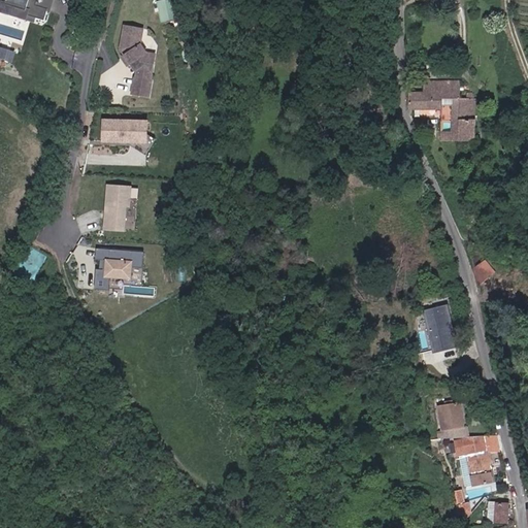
[(26,6),(6,0),(0,0),(0,6),(33,18),(34,14),(24,11),(26,6)]
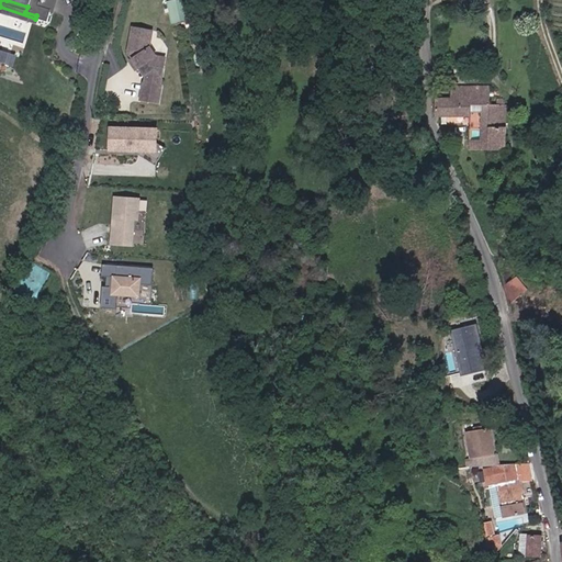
[(7,0),(27,7),(25,12),(36,15),(47,20),(51,9),(56,10),(59,0),(7,0)]
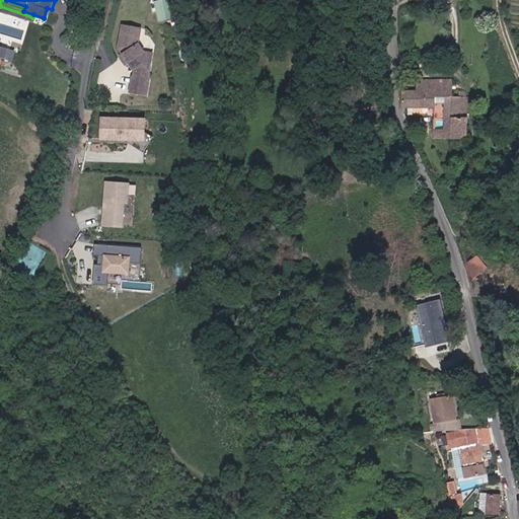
[(157,0),(159,19),(168,18),(166,0),(157,0)]
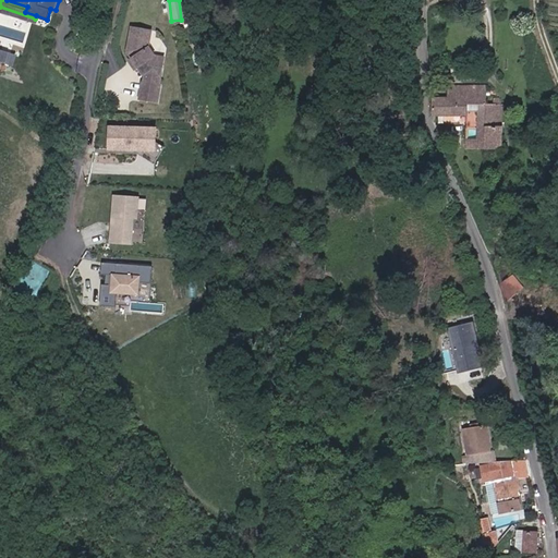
[(162,83),(165,64),(157,63),(158,53),(156,53),(149,45),(153,28),(132,26),(129,50),(145,73),(147,73),(146,81),(145,81),(143,98),(161,100),(164,83),(162,83)]
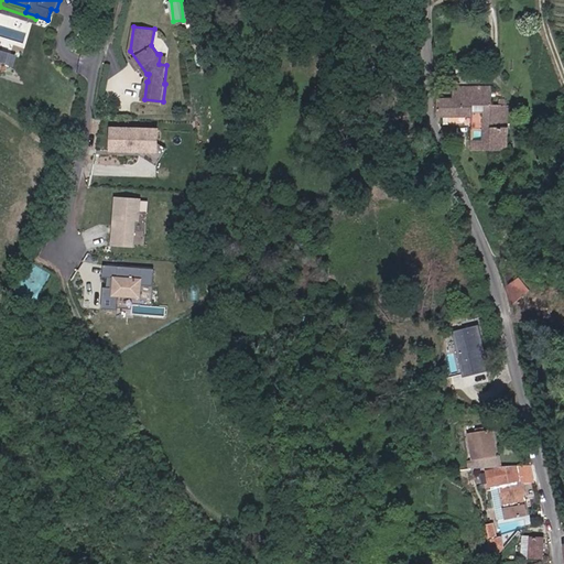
[(0,60),(14,65),(18,53),(0,47),(0,60)]
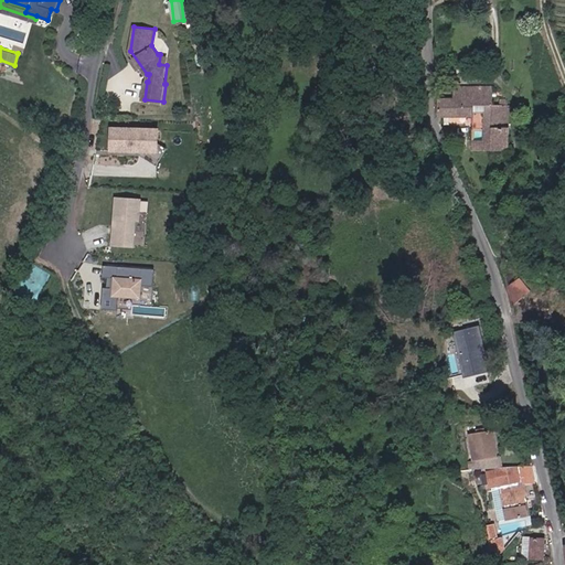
[(455,97),(440,97),(440,116),(471,116),(471,130),(466,130),(466,137),(471,137),(471,149),(511,149),(511,102),(493,102),(493,86),(455,87),(455,97)]
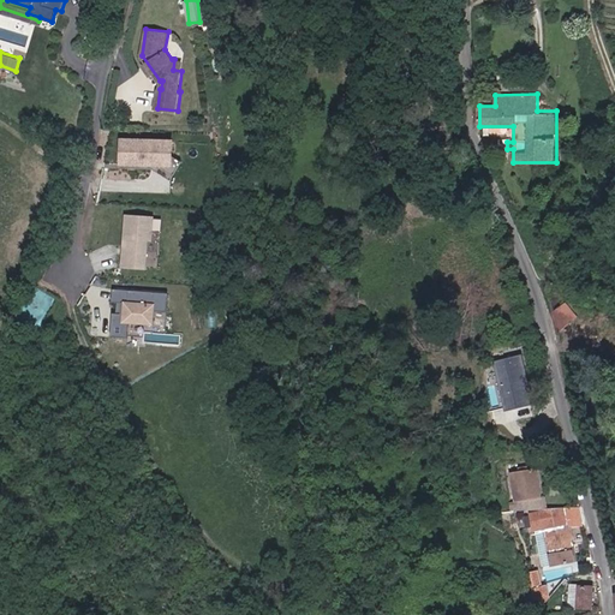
[(172,168),(173,138),(120,136),(118,166),(172,168)]
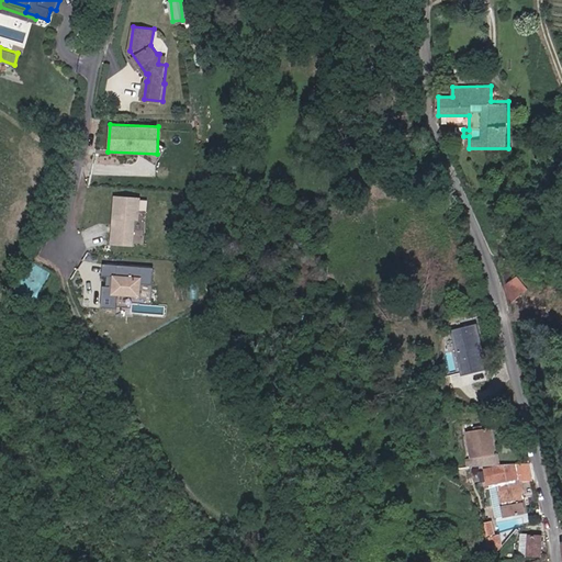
[(114,195),(111,240),(145,243),(148,198),(114,195)]
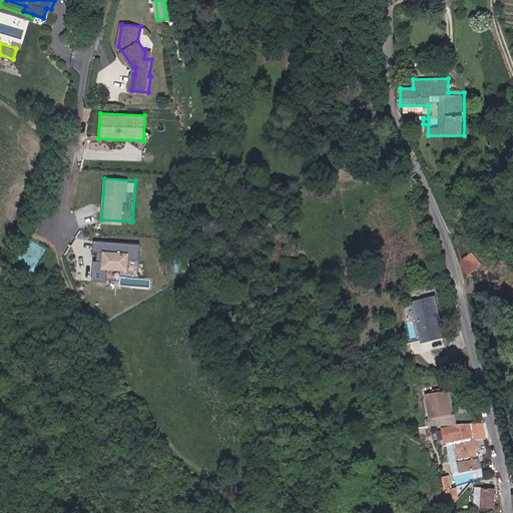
[(452,237),(463,273),(480,266),(470,249),(462,234),(452,237)]
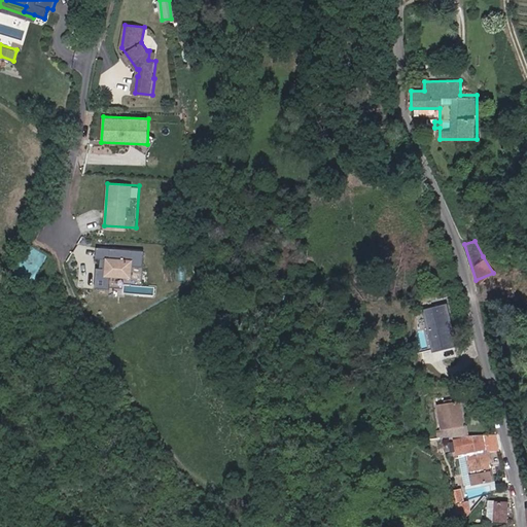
[(143,282),(145,250),(97,247),(97,256),(106,257),(105,269),(97,268),(95,287),(110,288),(110,279),(143,282)]
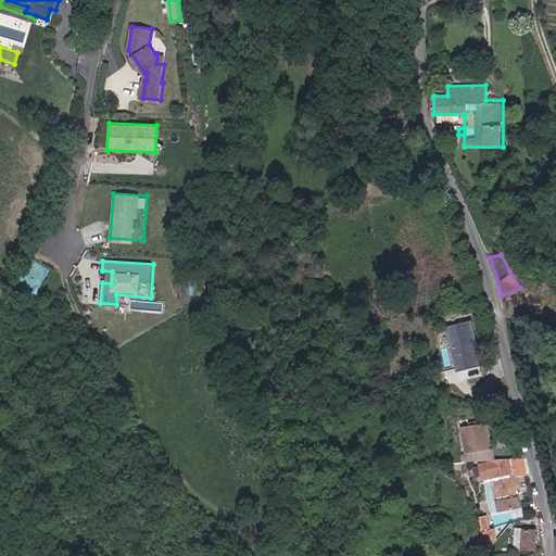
[(471,323),(447,328),(457,370),(481,365),(471,323)]
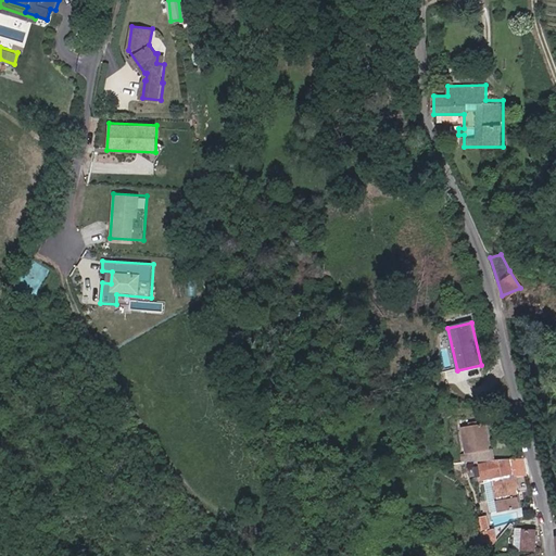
[(463,427),(466,452),(490,447),(487,422),(463,427)]
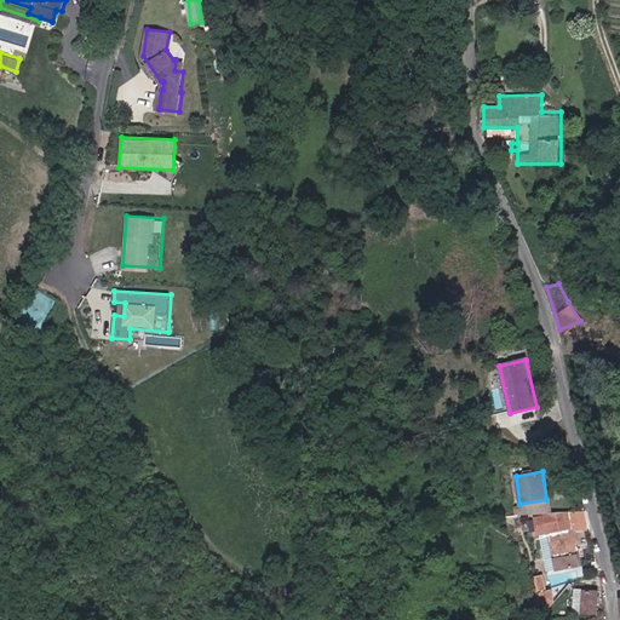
[(569,511),(535,518),(539,534),(547,533),(556,572),(581,567),(577,543),(579,541),(575,528),(573,528),(569,511)]
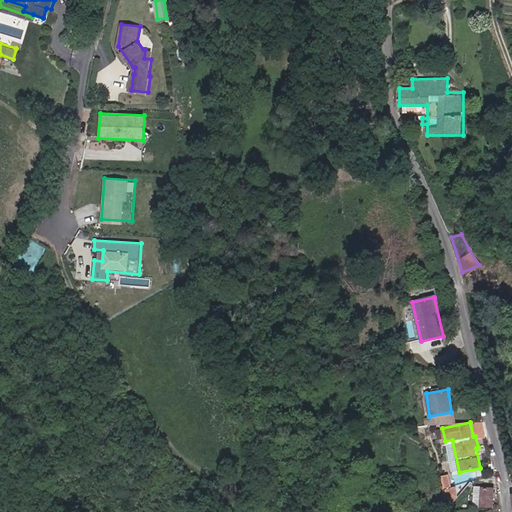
[(494,487),(474,486),(473,504),(493,506),(494,487)]
